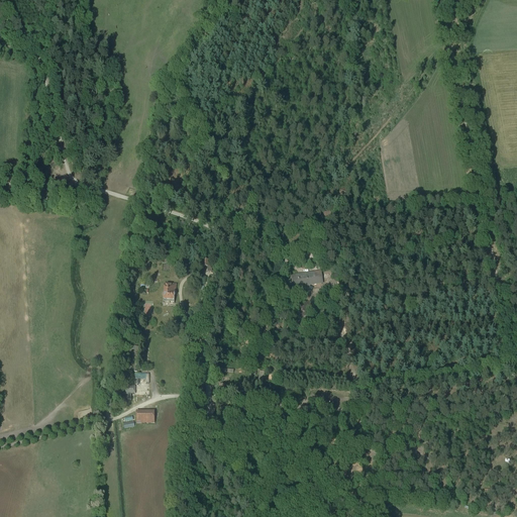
[(322,279),(330,277),(330,273),(321,274),(321,272),(292,277),(294,287),(318,283),(318,280),(322,279)]
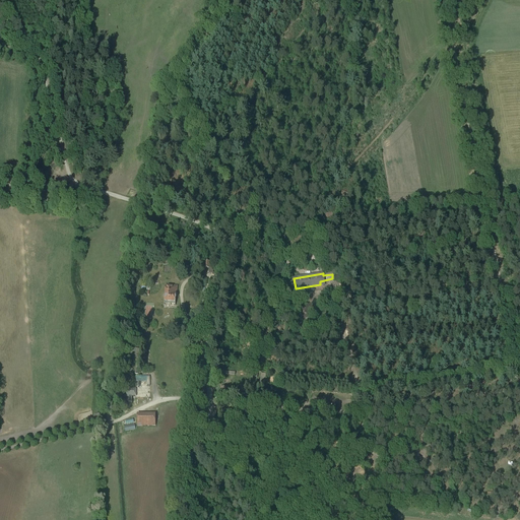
[(164,305),(175,305),(176,293),(177,293),(177,287),(166,286),(166,288),(165,288),(165,296),(164,296),(164,300),(164,305)]
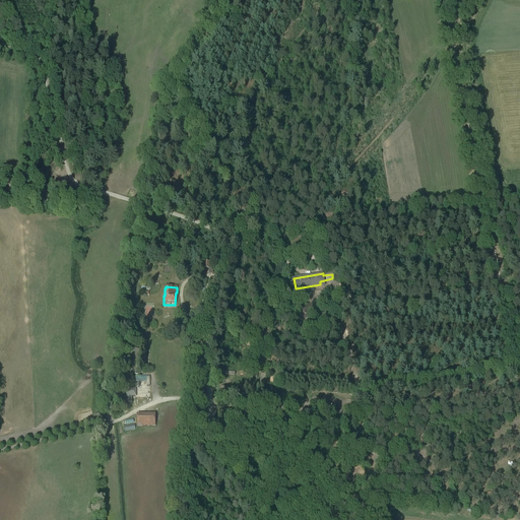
[(235,381),(236,372),(221,370),(220,379),(235,381)]
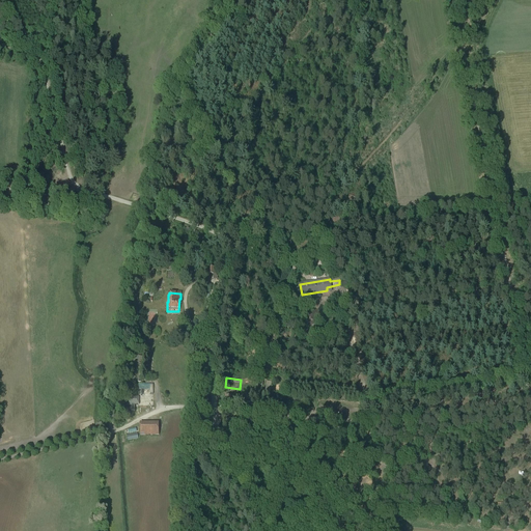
[(136,384),(136,390),(137,390),(138,396),(127,396),(128,404),(130,404),(131,410),(134,411),(134,404),(138,404),(138,406),(152,406),(152,383),(136,384)]
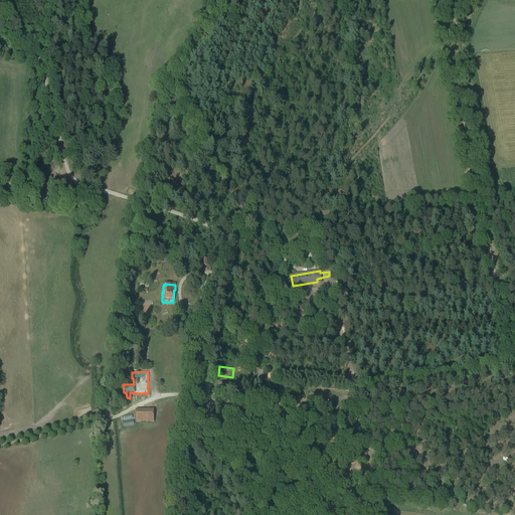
[(136,409),(136,422),(154,421),(154,408),(136,409)]
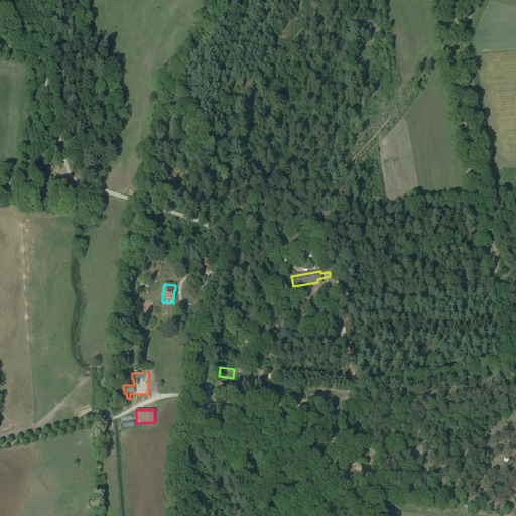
All buildings are outlined.
